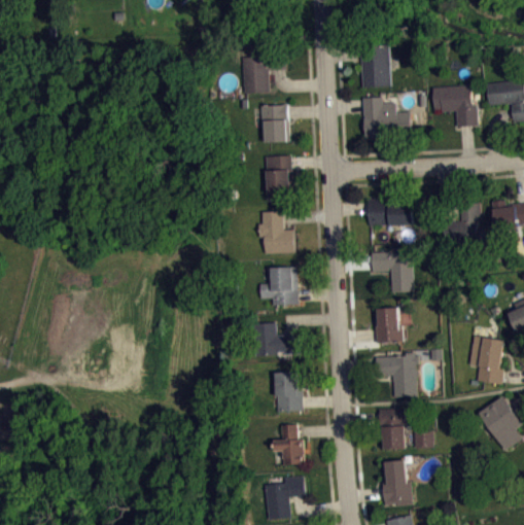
[(361,88),(390,86),(388,41),(359,42),(361,88)]
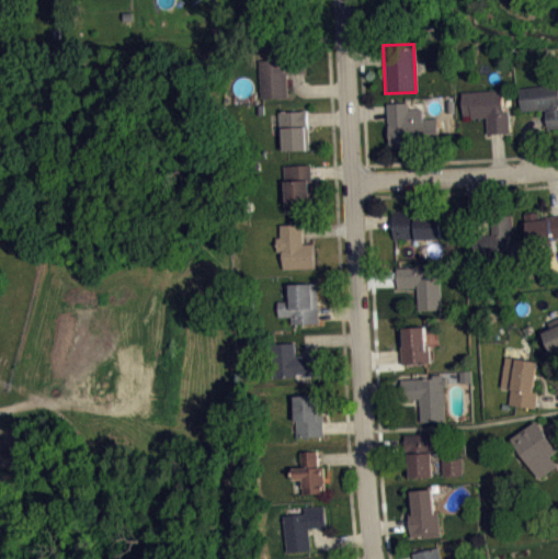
[(257,61),(259,99),(286,98),(285,76),(304,75),(304,59),(257,61)]
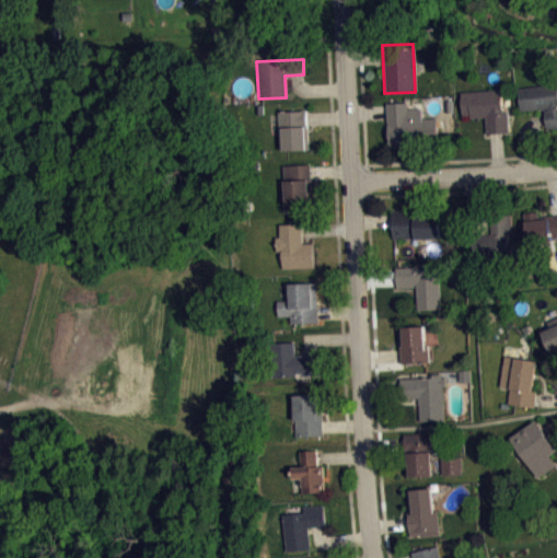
[(515,90),(519,112),(542,109),(545,129),(556,127),(556,91),(556,85),(515,90)]
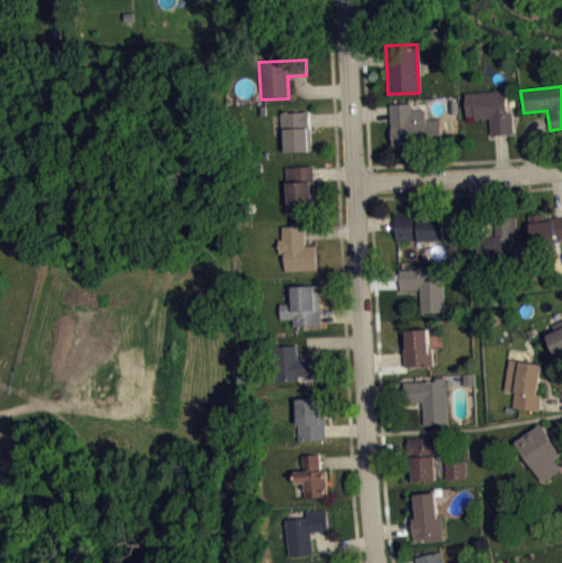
[(463,94),(465,118),(472,117),(473,121),(487,120),(489,136),(512,135),(510,113),(506,113),(504,92),(463,94)]
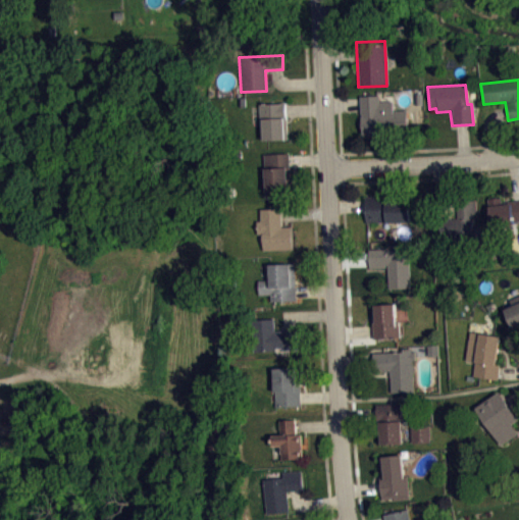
[(359,98),(361,139),(390,138),(390,135),(407,135),(406,111),(392,111),(392,102),(378,103),(377,97),(359,98)]
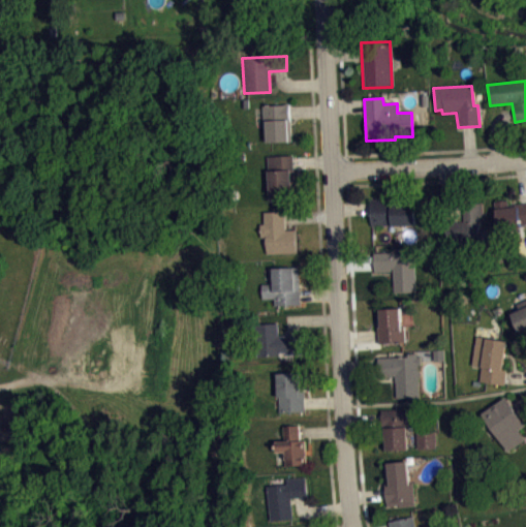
[(260,106),(261,124),(265,124),(265,143),(289,143),(287,105),(260,106)]
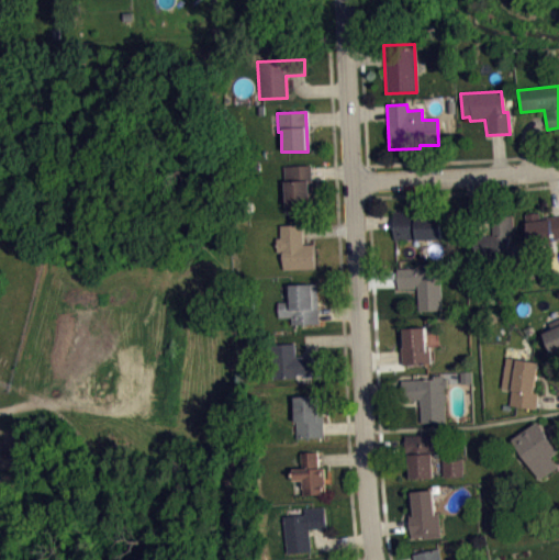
[(282,167),(284,212),(311,211),(310,166),(282,167)]
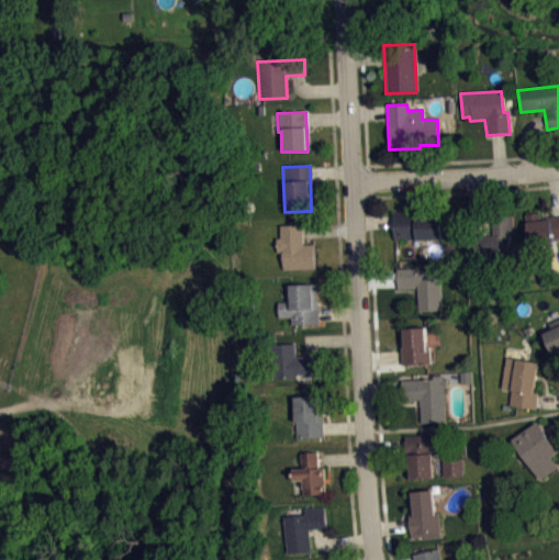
[(392,213),(392,241),(440,239),(439,217),(414,217),(414,212),(392,213)]
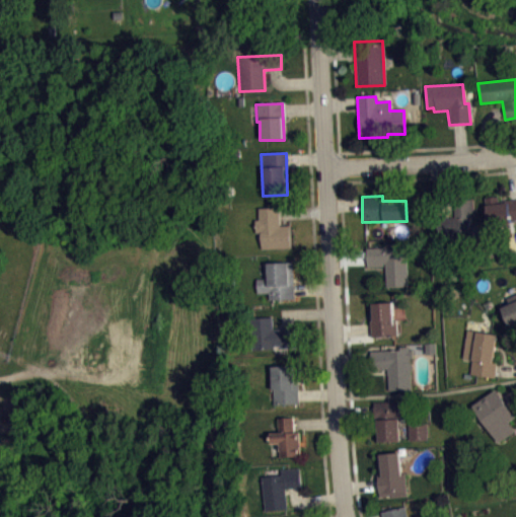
[(483,199),(487,231),(515,227),(515,200),(496,203),(496,198),(489,199),(483,199)]
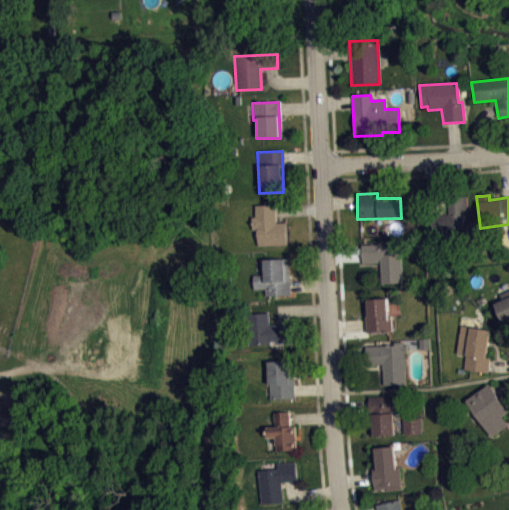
[(446,216),(428,216),(429,241),(462,240),(462,235),(470,234),(469,222),(462,222),(462,217),(466,217),(465,197),(446,198),(446,216)]
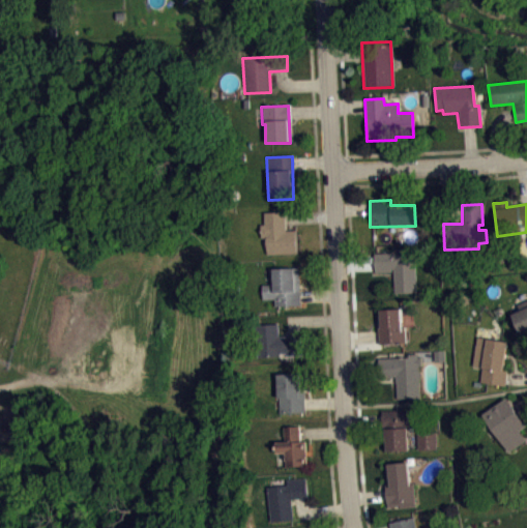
[(262,213),(263,226),(259,226),(260,238),(264,238),(265,255),(296,255),(295,231),(285,232),(283,212),(262,213)]
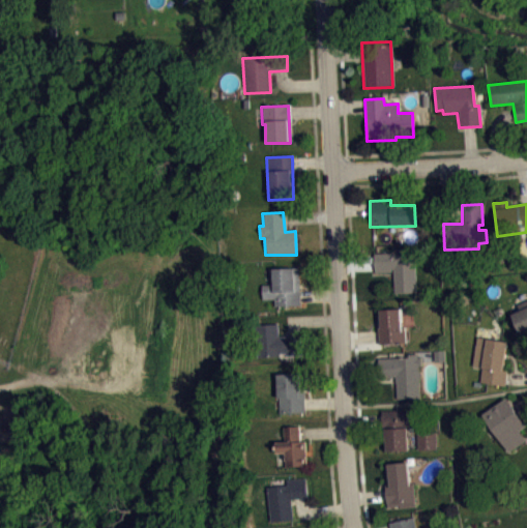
[(373,273),(373,255),(393,254),(396,256),(413,255),(415,293),(392,294),(391,269),(389,270),(389,272),(373,273)]
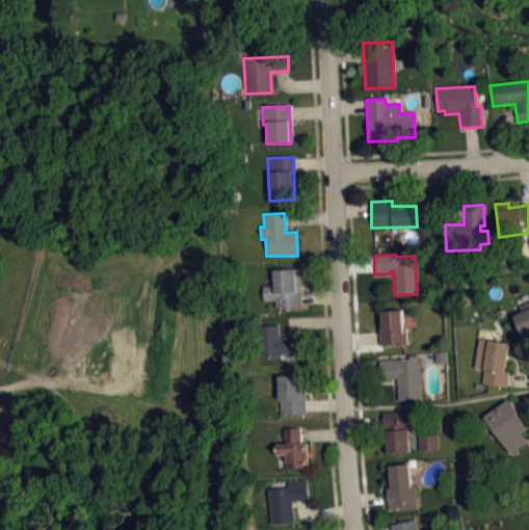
[(261,287),(262,301),(273,301),(273,309),(300,307),(299,269),(272,270),(272,287),(261,287)]
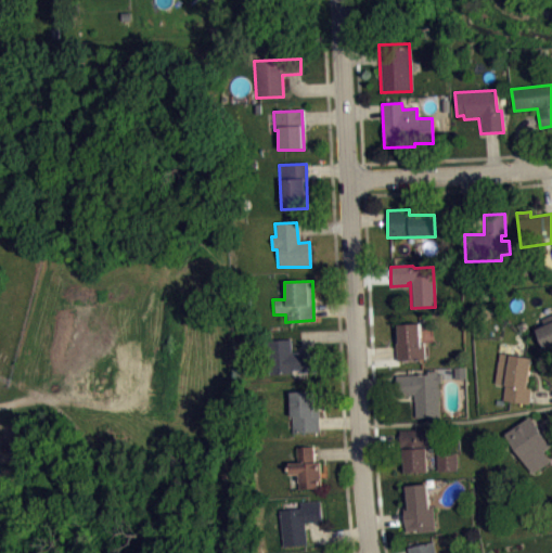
[(535,331),(544,351),(551,347),(551,314),(540,321),(543,326),(535,331)]
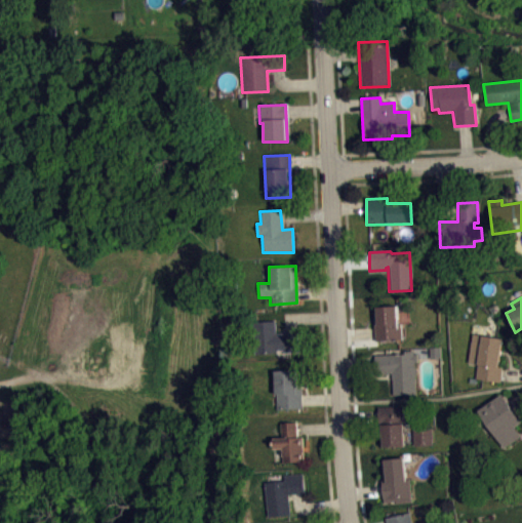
[(374,308),(375,319),(372,319),(374,342),(400,340),(399,324),(397,324),(396,306),(374,308)]
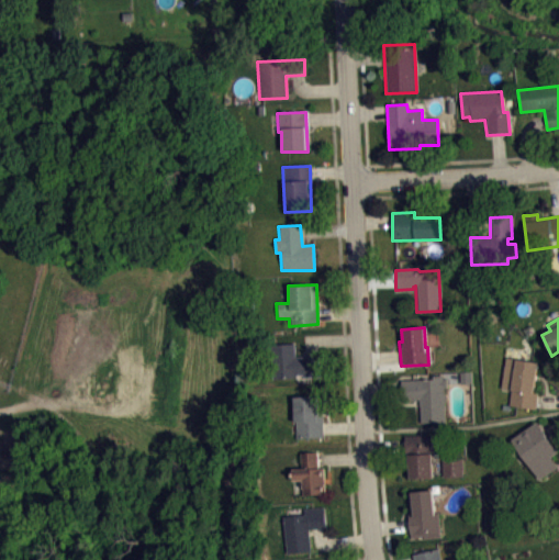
[(319,378),(302,379),(302,376),(295,377),(295,379),(271,380),(269,347),(293,345),(294,357),(317,356),(319,378)]
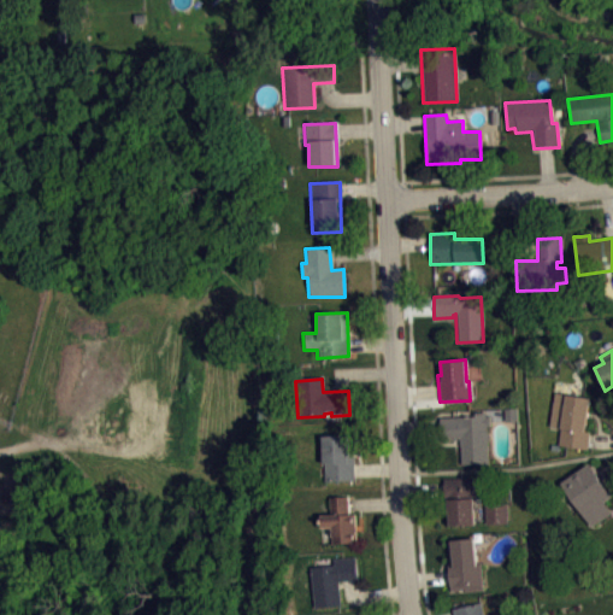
[(585,451),(556,446),(559,431),(548,428),(553,393),(589,399),(583,433),(588,434),(585,451)]
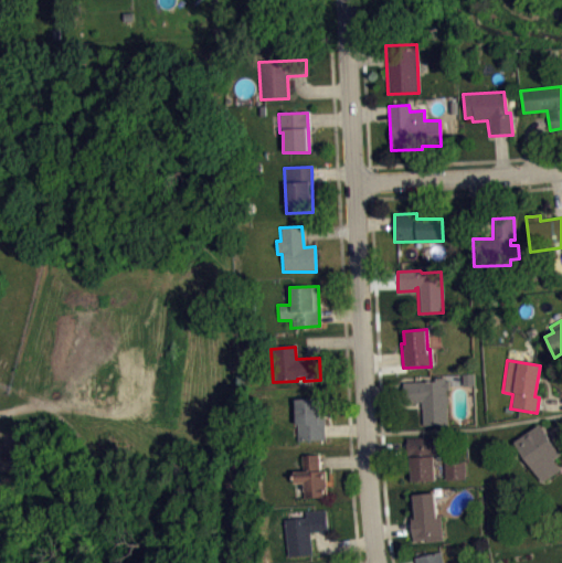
[(402,383),(403,403),(419,402),(421,426),(446,425),(445,405),(446,402),(446,396),(444,395),(444,392),(447,392),(447,382),(444,382),(444,378),(434,379),(434,382),(402,383)]
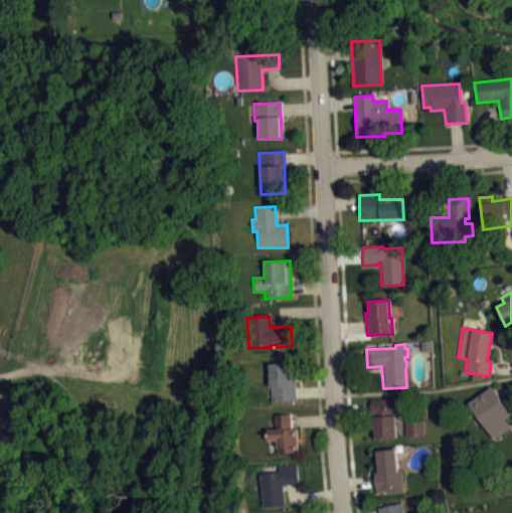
[(268,364),(270,402),(296,401),(294,364),(268,364)]
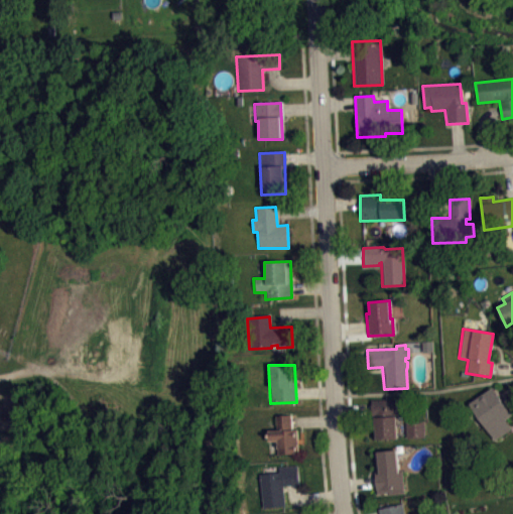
[(468,405),(493,440),(511,429),(505,420),(511,415),(491,389),(468,405)]
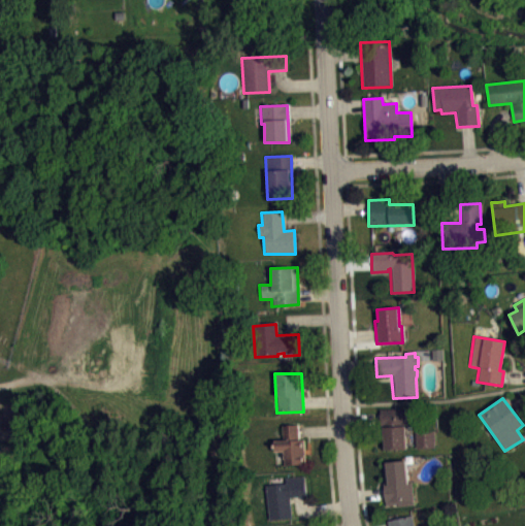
[(379,409),(380,433),(382,433),(383,450),(406,449),(403,409),(379,409)]
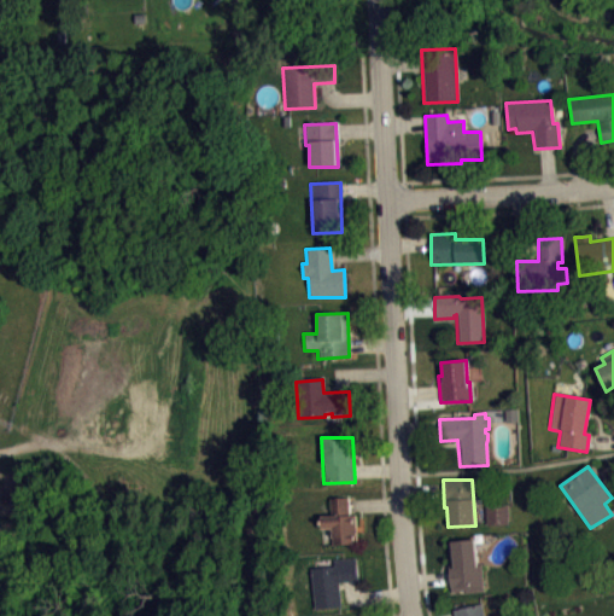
[(320,517),(321,529),(328,529),(329,538),(331,538),(331,545),(356,545),(355,516),(348,516),(348,499),(328,500),(329,517),(320,517)]
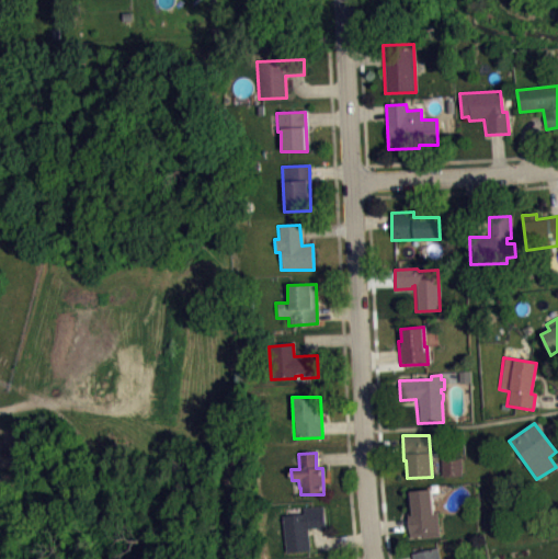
[(440,459),(441,476),(460,476),(459,458),(440,459)]
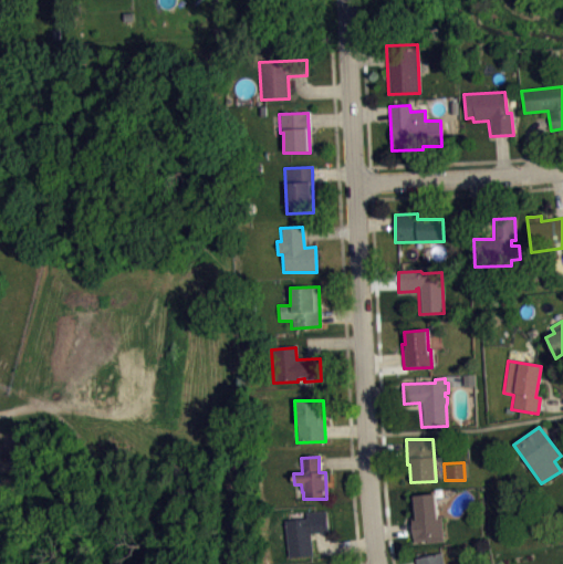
[(435,494),(437,517),(439,515),(441,542),(426,544),(425,541),(412,543),(408,497),(435,494)]
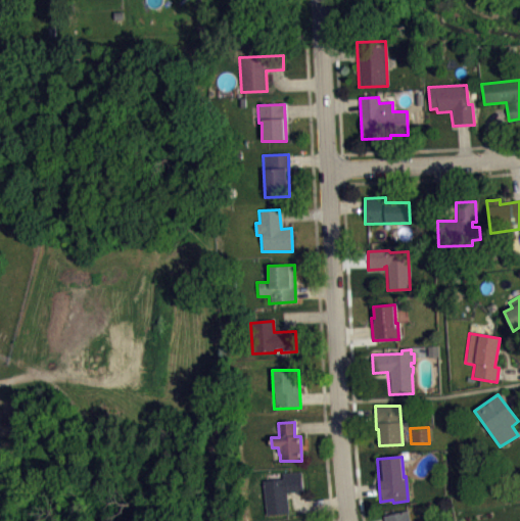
[(261,482),(265,516),(288,513),(285,493),(301,492),(300,472),(281,475),(281,479),(261,482)]
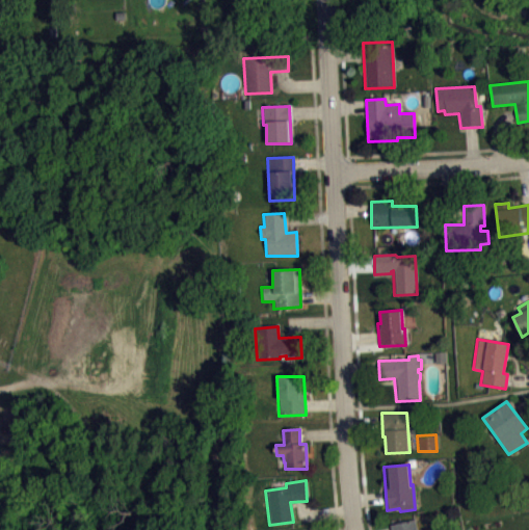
[(389,526),(390,529),(416,529),(414,520),(389,526)]
